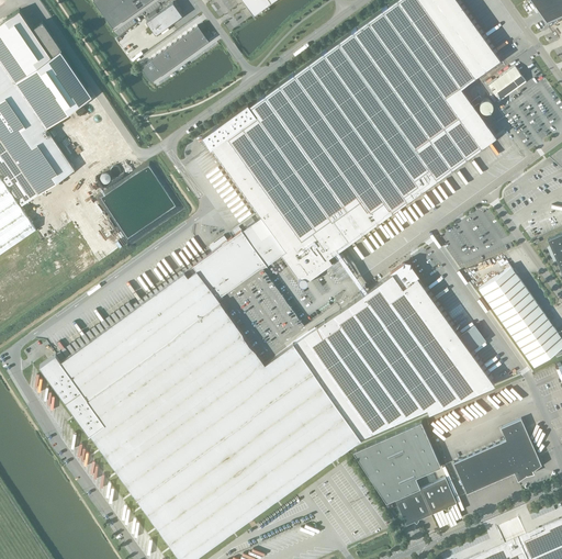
[(47,362),(40,368),(89,436),(90,435),(171,549),(179,558),(193,558),(360,439),(361,440),(382,429),(423,412),(427,411),(427,413),(429,415),(494,387),(493,384),(491,381),(494,380),(492,377),(489,379),(487,377),(491,375),(487,371),(485,373),(484,372),(485,371),(486,370),(484,367),(482,369),(481,367),(483,365),(481,361),(478,364),(476,362),(480,360),(478,357),(474,359),(473,357),(476,355),(474,351),(486,343),(474,327),(459,337),(425,290),(422,286),(419,281),(418,281),(417,280),(419,279),(411,267),(411,265),(408,264),(404,264),(403,266),(391,275),(392,276),(384,281),(367,293),(363,297),(308,335),(305,331),(298,320),(287,305),(270,281),(262,270),(281,256),(298,278),(299,278),(300,279),(300,280),(299,281),(299,282),(299,283),(299,284),(300,286),(301,287),(302,288),(303,288),(304,288),(305,287),(306,287),(307,286),(307,283),(307,282),(307,281),(306,280),(308,279),(310,280),(333,264),(328,259),(334,255),(338,253),(496,138),(491,131),(460,90),(499,62),(496,56),(454,0),(397,0),(249,108),(248,105),(202,138),(210,149),(210,151),(212,149),(213,151),(215,154),(216,155),(218,158),(220,160),(222,164),(223,165),(225,168),(227,170),(229,174),(231,175),(233,178),(234,180),(236,182),(237,185),(239,188),(242,190),(243,192),(245,194),(247,198),(248,200),(250,202),(251,204),(254,208),(255,210),(257,212),(259,214),(261,217),(261,219),(234,238),(227,243),(224,238),(209,249),(212,254),(173,281),(60,362),(56,356),(47,362)]
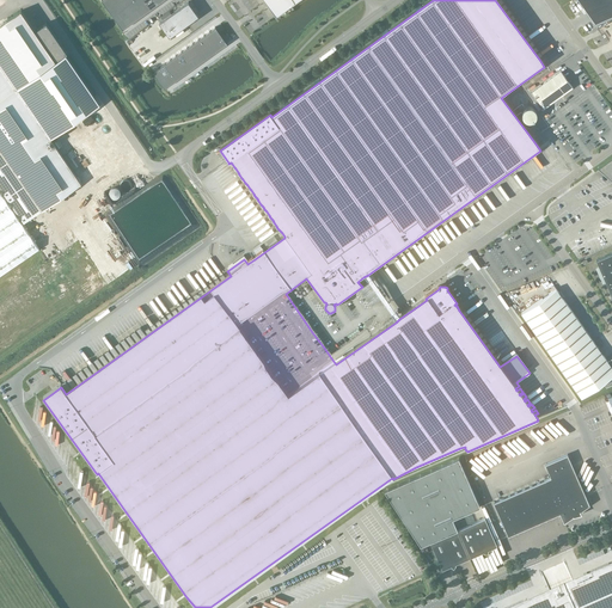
[(105,0),(102,4),(123,34),(167,0),(105,0)]
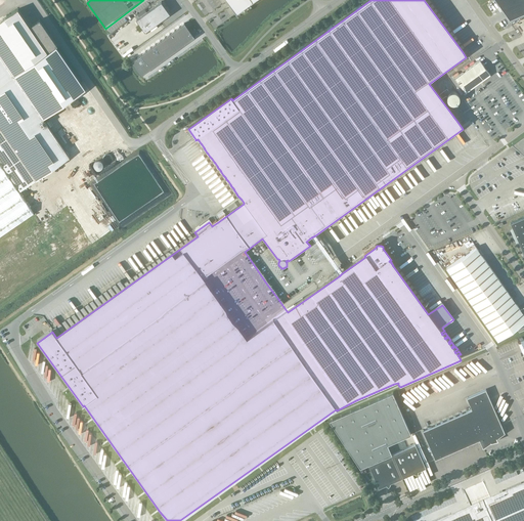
[(224,0),(236,16),(258,0),(224,0)]
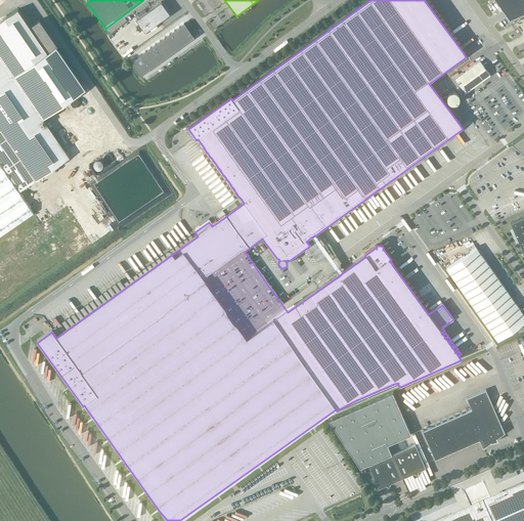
[(523,1),(523,0),(493,0),(510,23),(523,15),(523,1)]
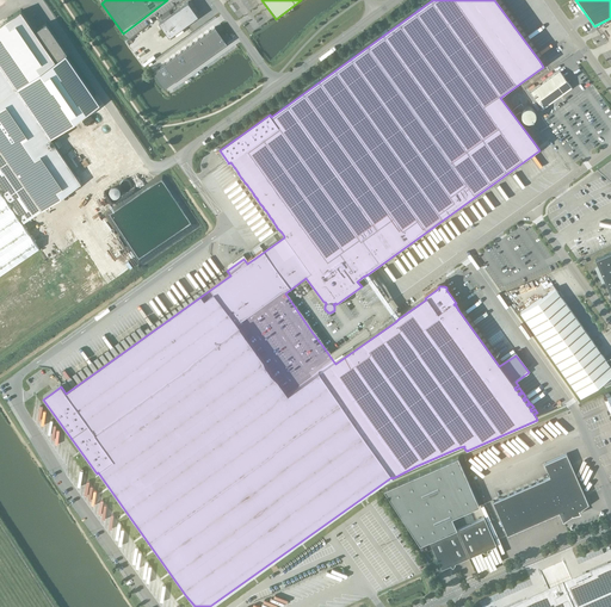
[(187,5),(159,26),(170,41),(198,19),(187,5)]
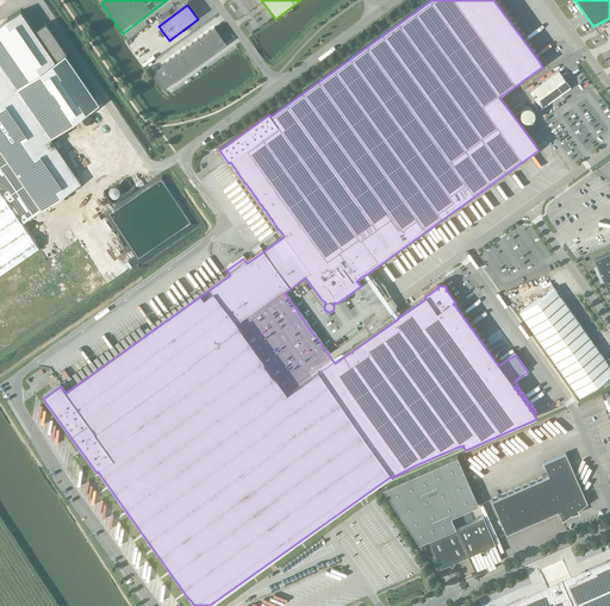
[(0,193),(78,306),(136,267),(50,142),(100,107),(94,99),(66,57),(67,56),(47,26),(35,35),(22,14),(0,27),(0,193)]
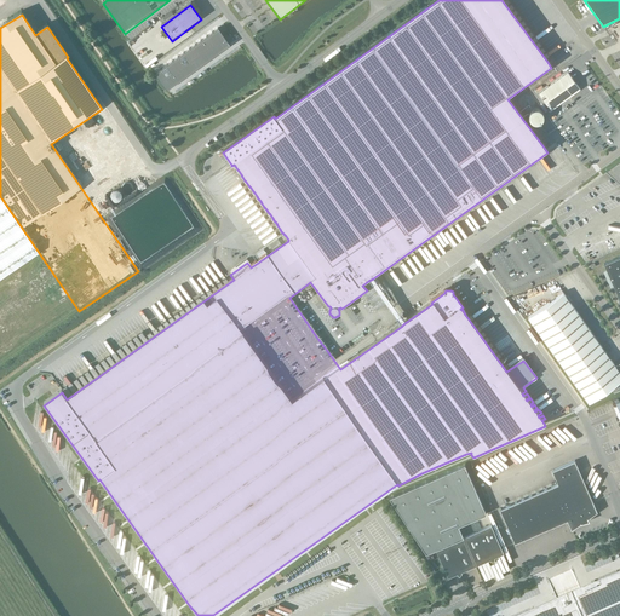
[(231,47),(219,30),(155,76),(167,93),(231,47)]
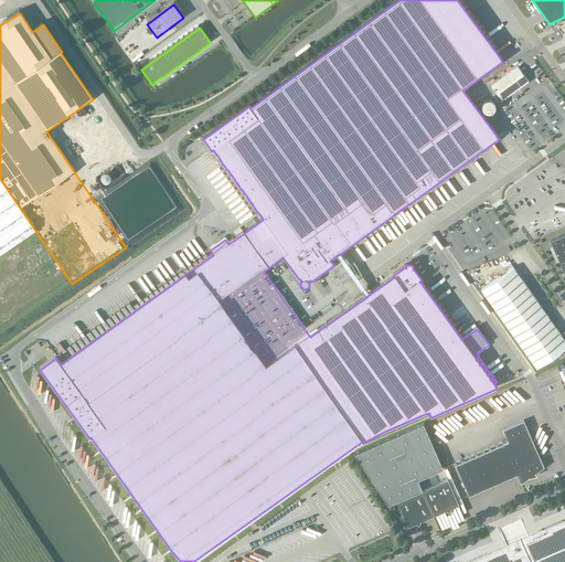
[(518,69),(491,88),(502,104),(529,84),(518,69)]
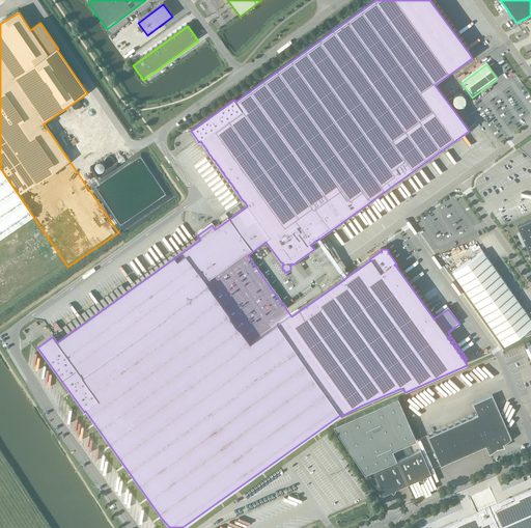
[(457,91),(457,90),(456,88),(456,86),(455,85),(454,85),(453,84),(451,84),(450,84),(449,84),(447,85),(446,86),(445,87),(445,88),(445,90),(445,92),(446,92),(446,94),(447,94),(448,95),(449,95),(451,96),(452,96),(453,95),(454,95),(455,94),(456,93),(456,92),(457,91)]
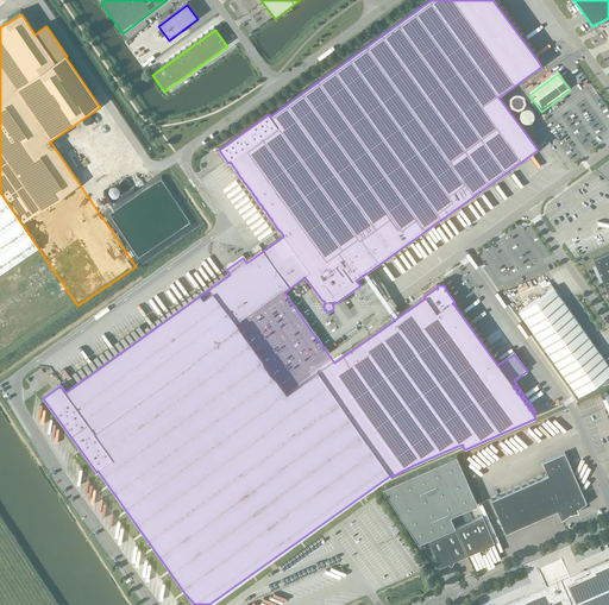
[(77,158),(71,162),(79,175),(86,171),(77,158)]
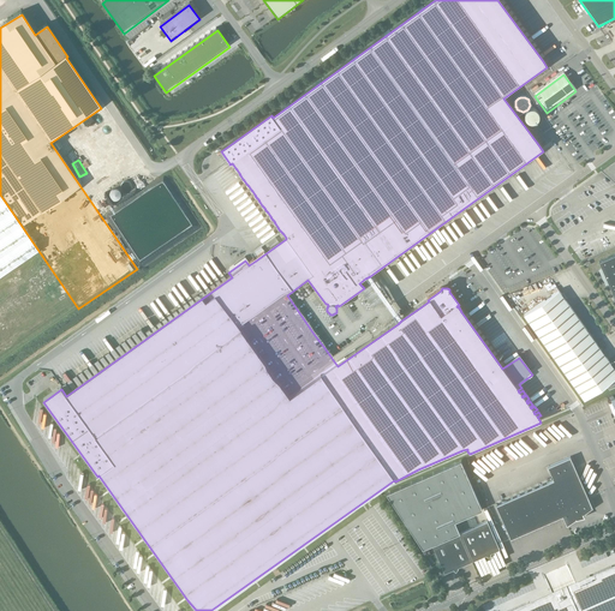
[(0,280),(40,253),(22,228),(0,196),(0,280)]
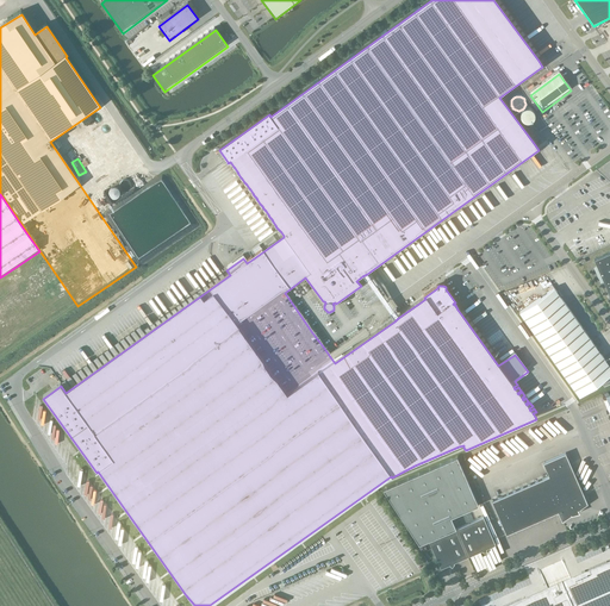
[(458,212),(467,225),(471,223),(461,210),(458,212)]
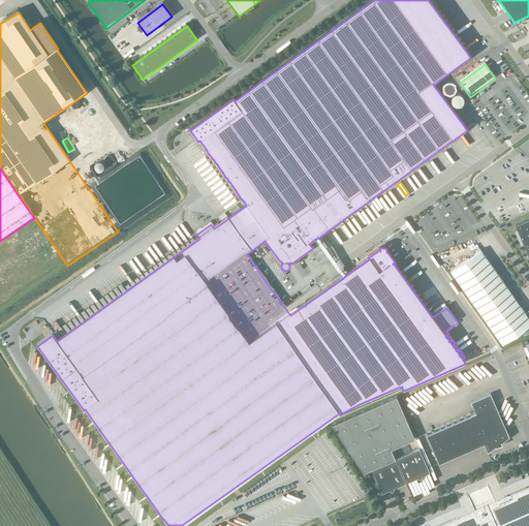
[(528,222),(516,228),(518,234),(528,259),(528,222)]
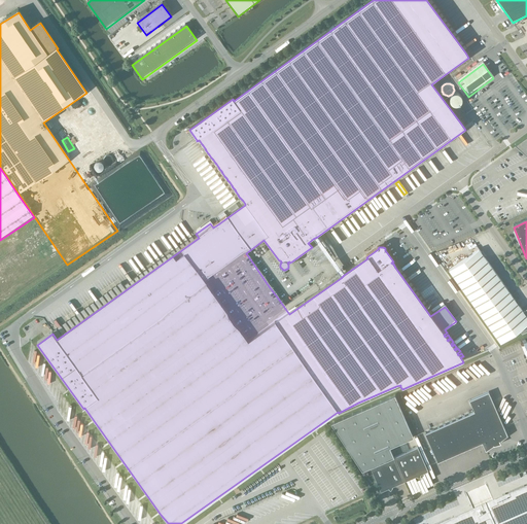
[(420,244),(423,242),(414,231),(412,233),(420,244)]
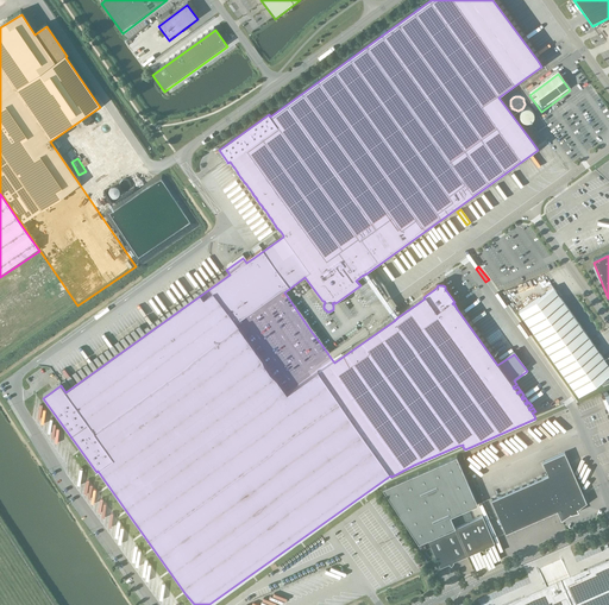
[(553,290),(533,304),(519,315),(578,399),(601,384),(603,389),(608,385),(608,359),(604,363),(553,290)]
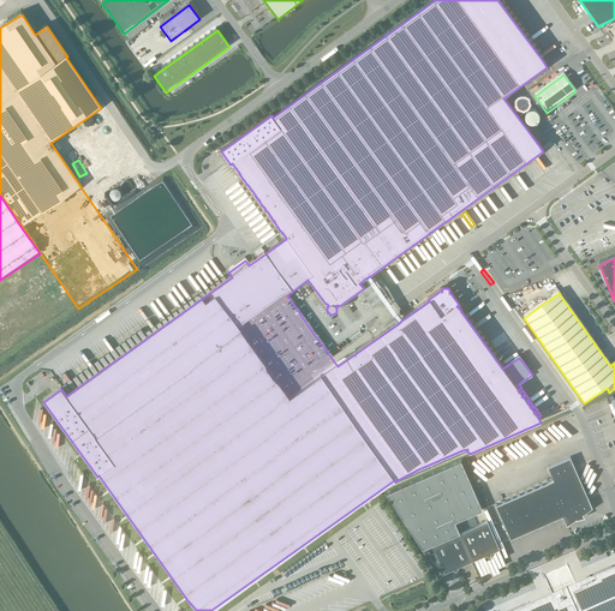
[(59,459),(66,471),(70,469),(63,457),(59,459)]
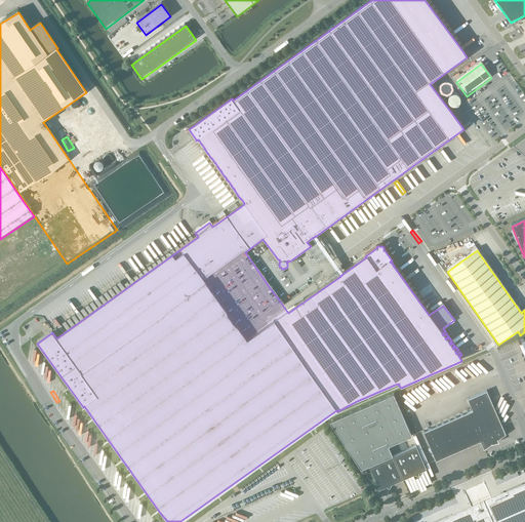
[(423,434),(436,463),(436,464),(481,444),(484,451),(506,436),(501,428),(487,393),(468,401),(472,410),(467,412),(467,415),(423,434)]
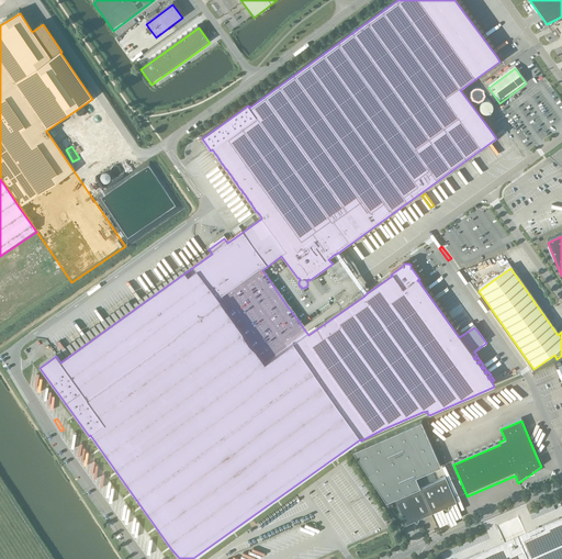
[(431,516),(420,490),(416,480),(440,469),(422,424),(353,454),(386,505),(395,501),(406,527),(415,523),(415,524),(417,525),(418,523),(418,522),(431,516)]
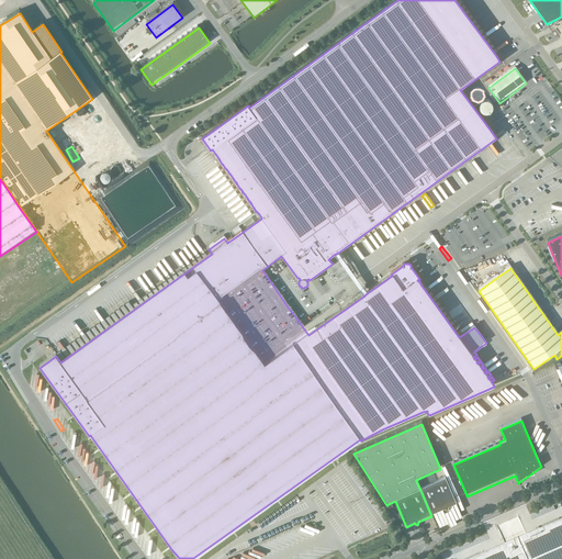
[(77,455),(80,454),(75,440),(70,443),(77,455)]
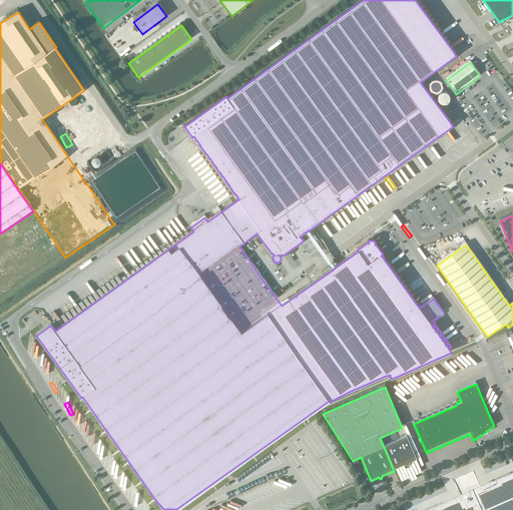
[(407,437),(384,447),(394,471),(406,465),(406,466),(409,467),(410,465),(409,464),(417,461),(413,452),(407,437)]
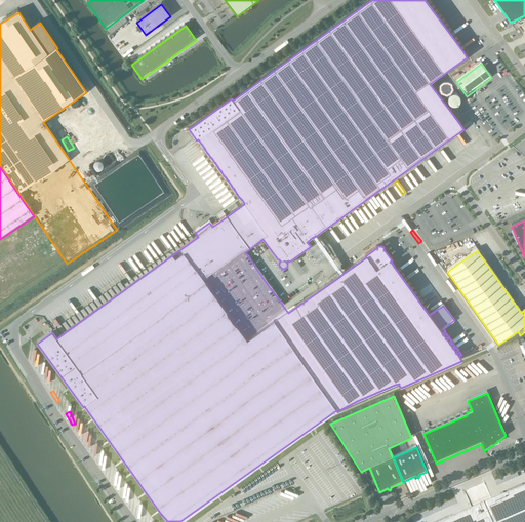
[(96,450),(93,452),(102,464),(105,462),(96,450)]
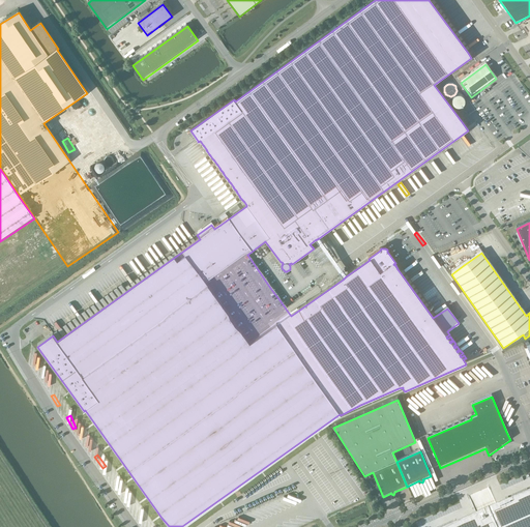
[(113,475),(110,477),(117,488),(120,486),(113,475)]
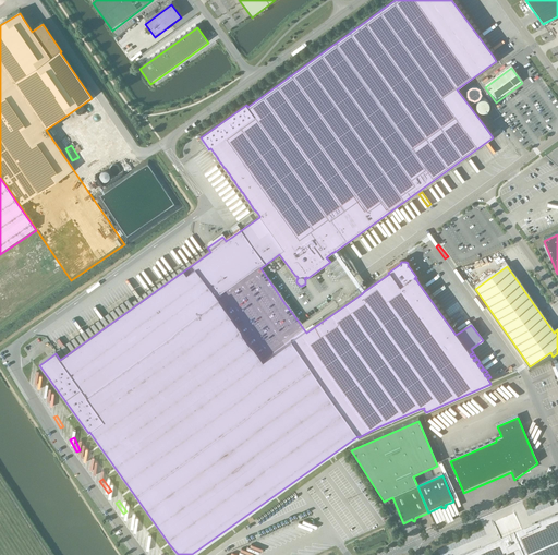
[(557,554),(557,522),(484,554),(557,554)]
